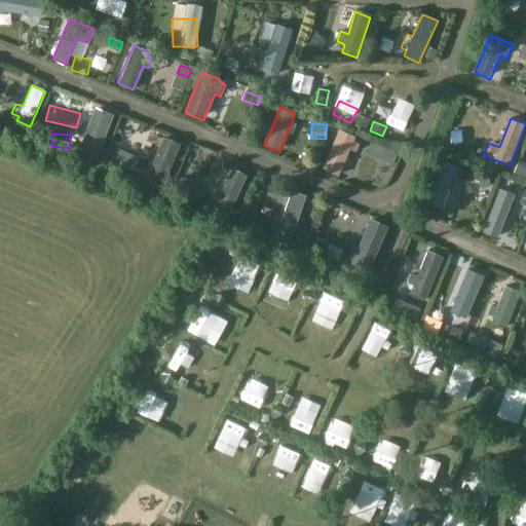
[(345,176),(355,150),(360,138),(346,134),(333,171),(345,176)]
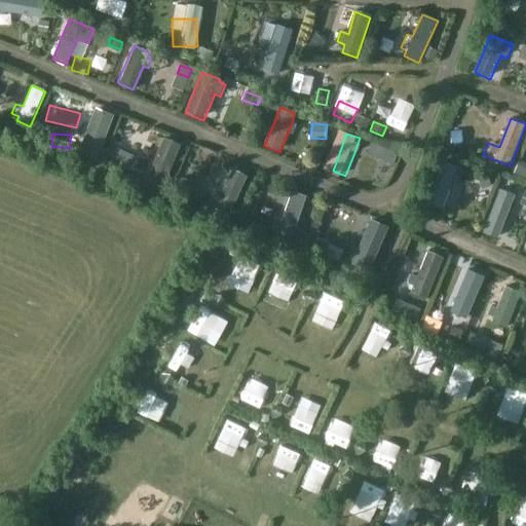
[(386,149),(382,159),(392,164),(397,153),(386,149)]
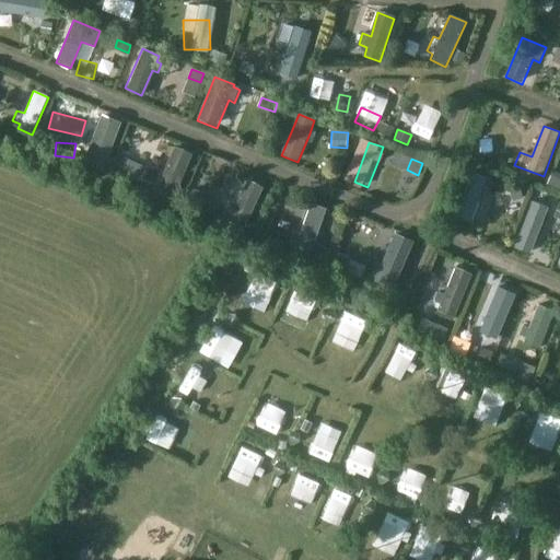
[(450,216),(469,223),(486,182),(466,174),(450,216)]
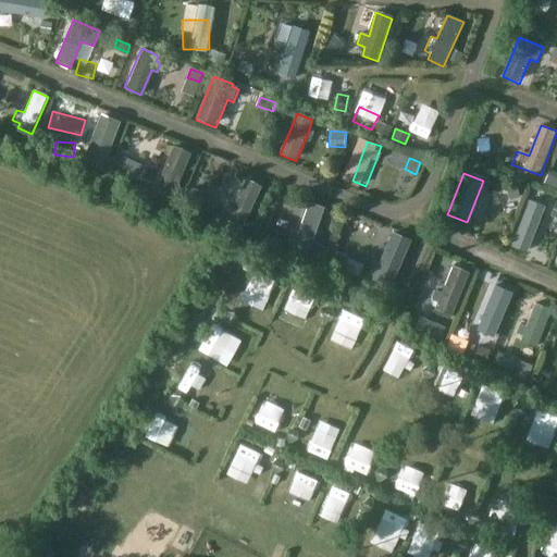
[(200,201),(205,193),(192,187),(187,196),(200,201)]
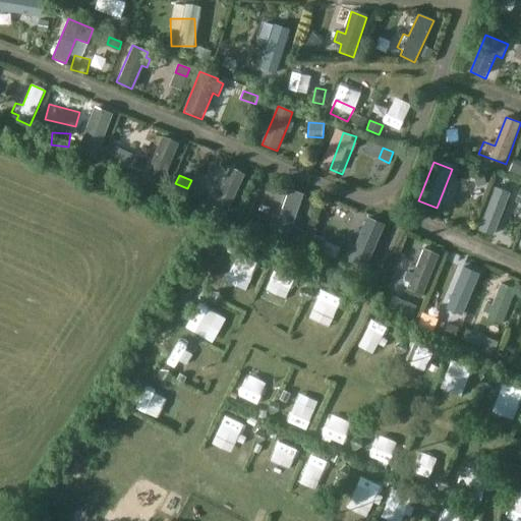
[(483,217),(495,221),(501,205),(506,207),(510,196),(505,194),(506,191),(496,187),(483,217)]
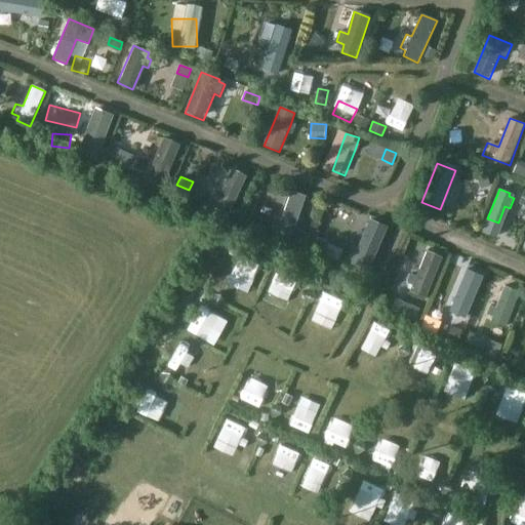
[(291,192),(281,220),(277,218),(273,231),(277,232),(276,236),(289,241),(306,197),(291,192)]
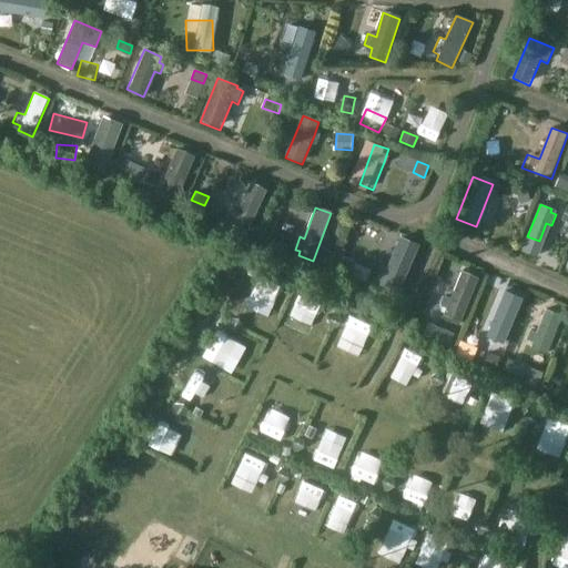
[(446,307),(444,314),(459,320),(477,277),(462,271),(450,298),(444,296),(440,305),(446,307)]
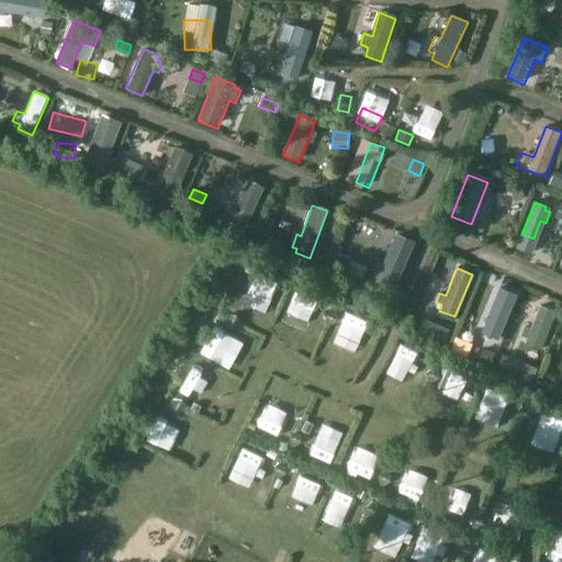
[(482,326),(496,332),(508,294),(495,290),(487,308),(483,307),(480,316),(484,318),(482,326)]
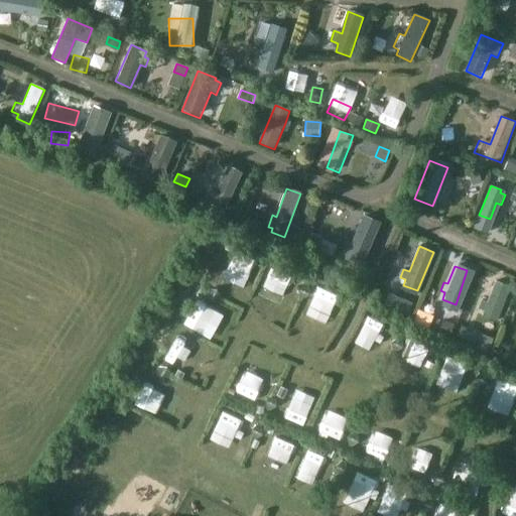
[(484,309),(482,315),(497,320),(510,286),(496,280),(487,302),(481,300),(478,307),(484,309)]
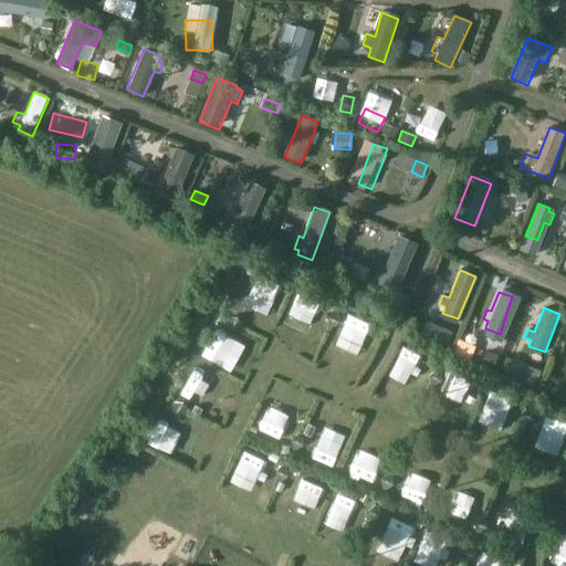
[(446,345),(451,333),(439,327),(433,341),(446,345)]
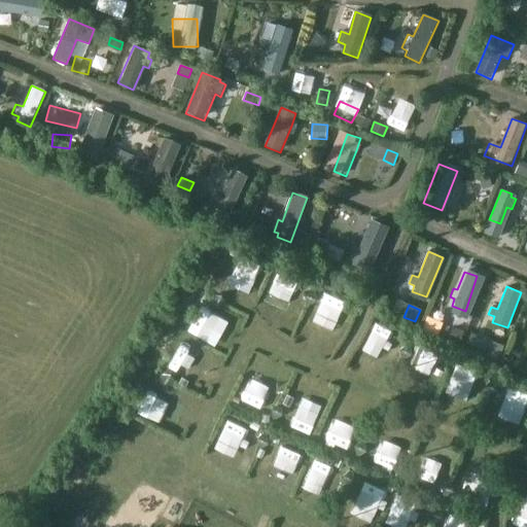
[(420,379),(426,357),(409,353),(402,375),(420,379)]
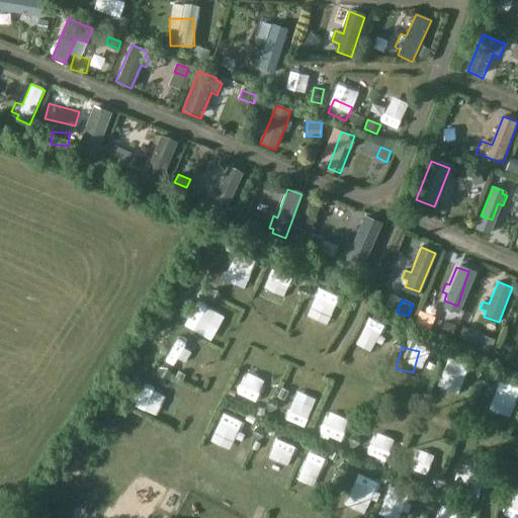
[(491,390),(487,401),(508,408),(512,397),(491,390)]
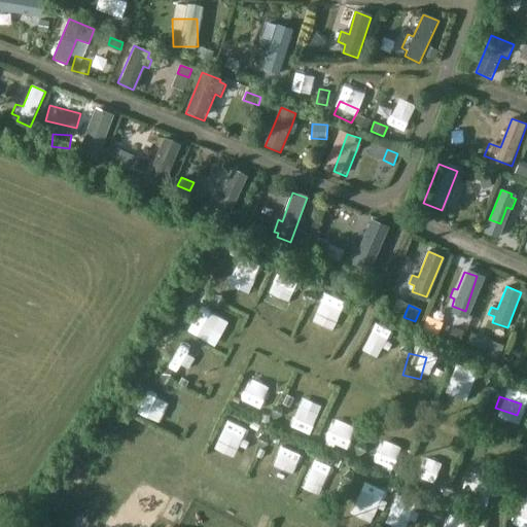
[(139,406),(131,423),(153,432),(162,415),(139,406)]
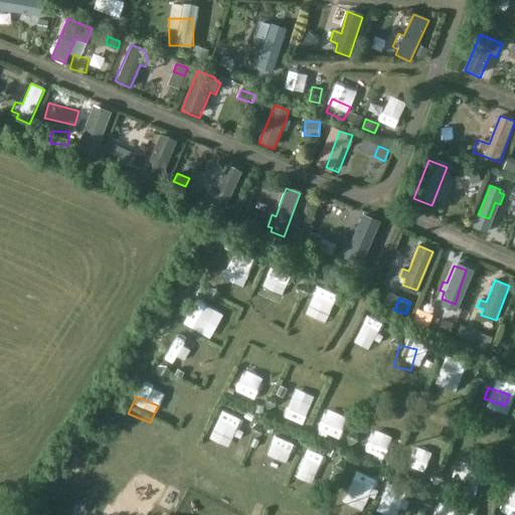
[(212,419),(208,432),(232,439),(236,427),(212,419)]
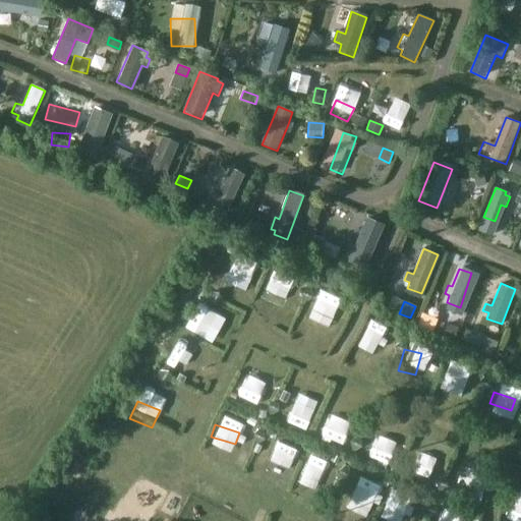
[(279,478),(287,457),(267,449),(258,470),(279,478)]
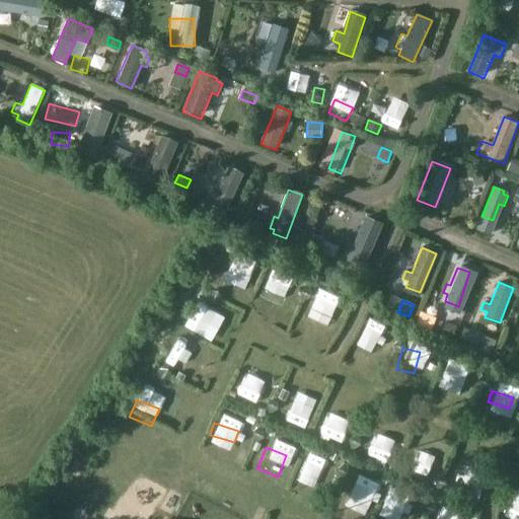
[(397,485),(418,489),(421,473),(400,469),(397,485)]
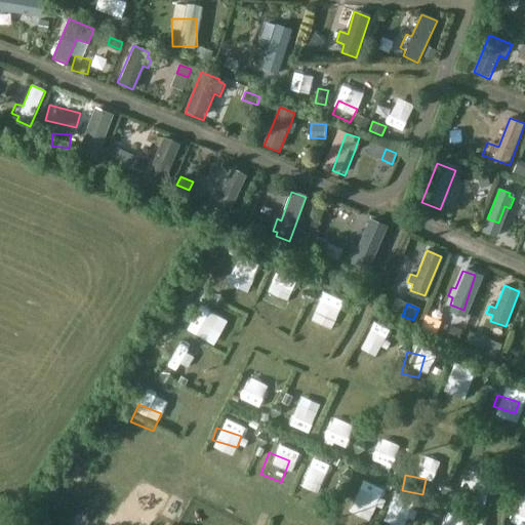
[(355,485),(344,506),(363,517),(374,496),(355,485)]
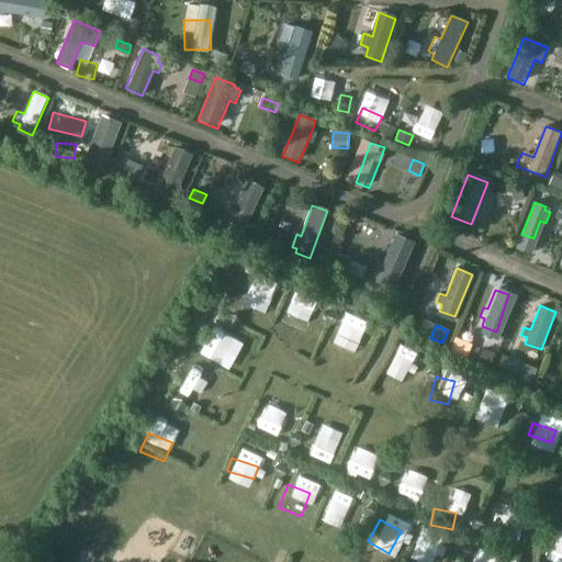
[(416,536),(406,559),(414,561),(428,561),(436,543),(416,536)]
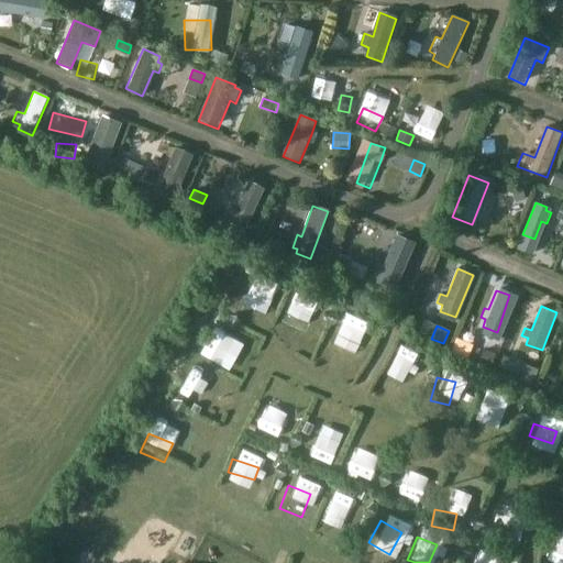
[(561,562),(562,555),(562,551),(540,545),(534,562),(561,562)]
